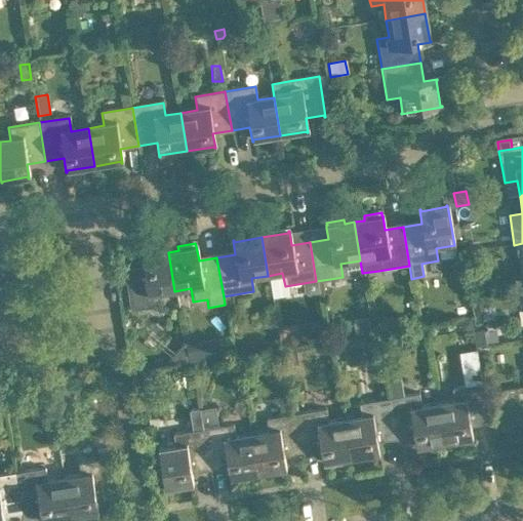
[(522,243),(514,245),(519,276),(522,275),(522,243)]
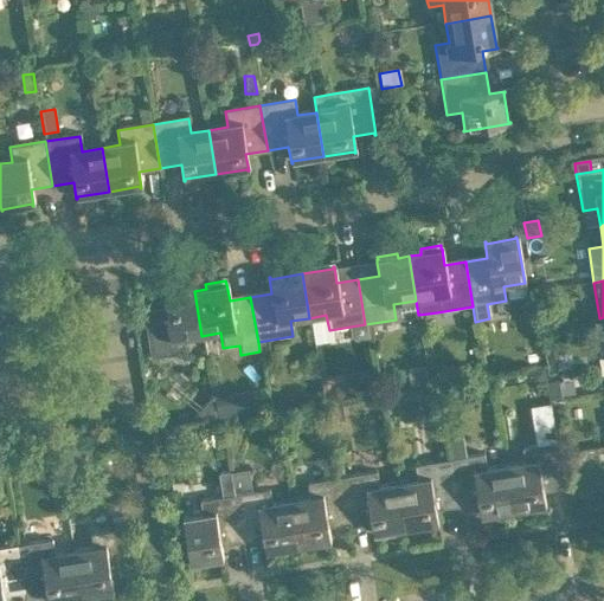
[(201,336),(194,291),(164,296),(164,295),(161,295),(165,311),(143,315),(143,312),(142,312),(149,359),(185,354),(182,338),(201,336)]
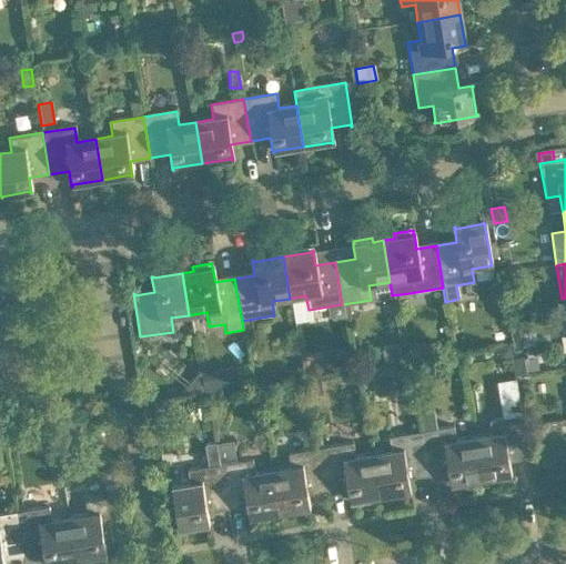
[(284,346),(282,349),(283,356),(297,354),(294,333),(287,334),(287,336),(286,340),(285,343),(284,346)]
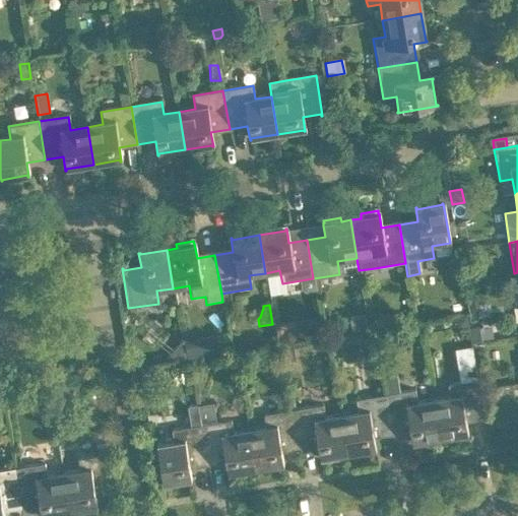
[(466,316),(454,318),(456,329),(468,327),(466,316)]
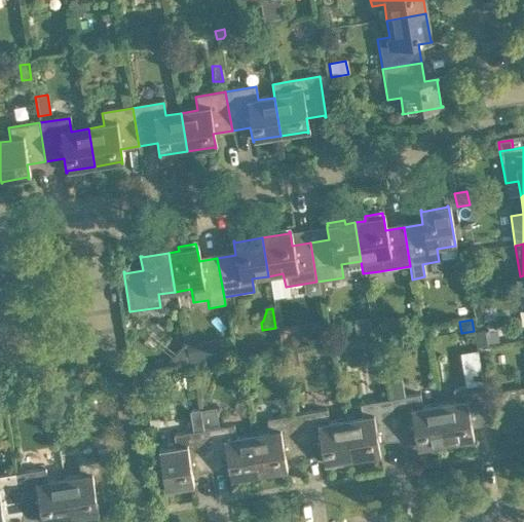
[(370,339),(368,322),(351,324),(352,340),(370,339)]
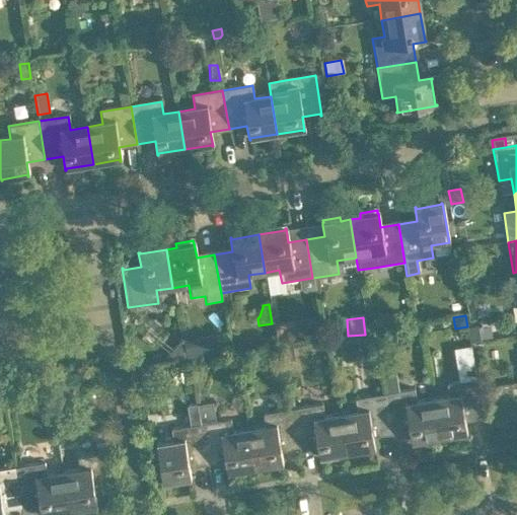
[(376,317),(367,319),(369,328),(378,326),(376,317)]
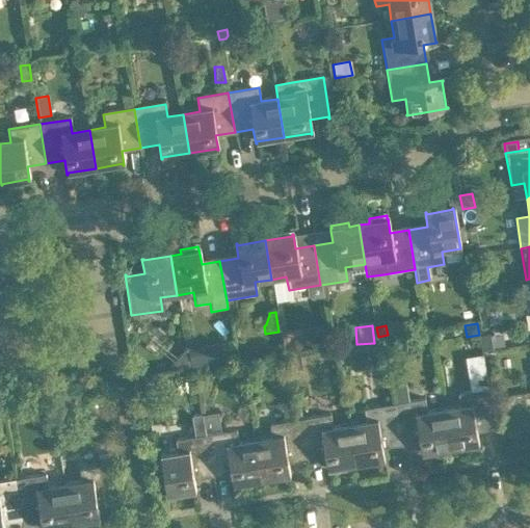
[(396,336),(382,339),(385,351),(393,350),(397,343),(396,336)]
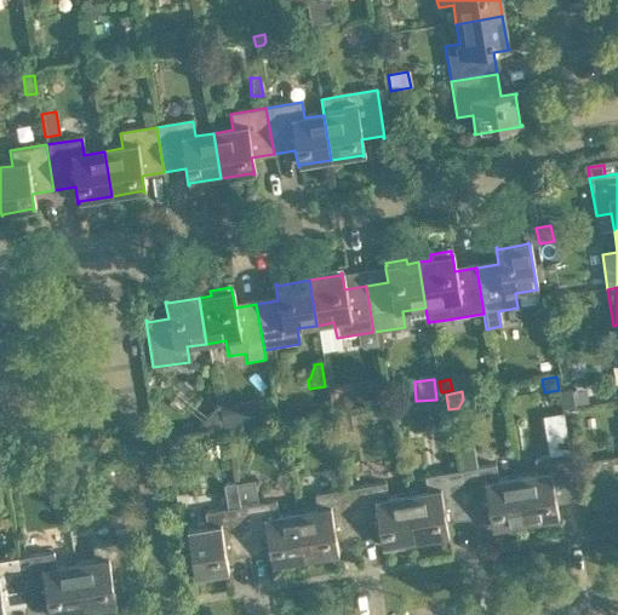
[(571,391),(559,394),(561,411),(573,409),(571,391)]
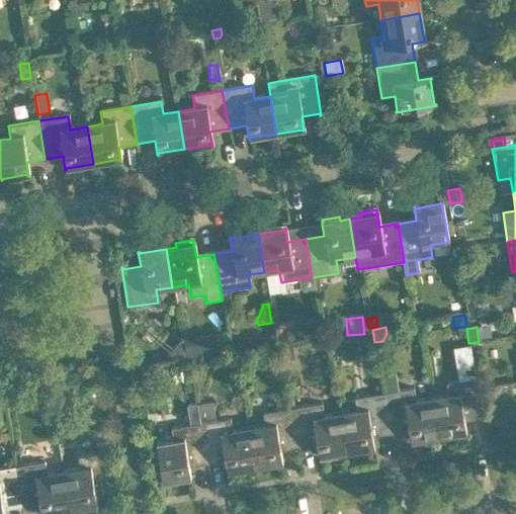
[(213,336),(203,338),(205,354),(216,353),(213,336)]
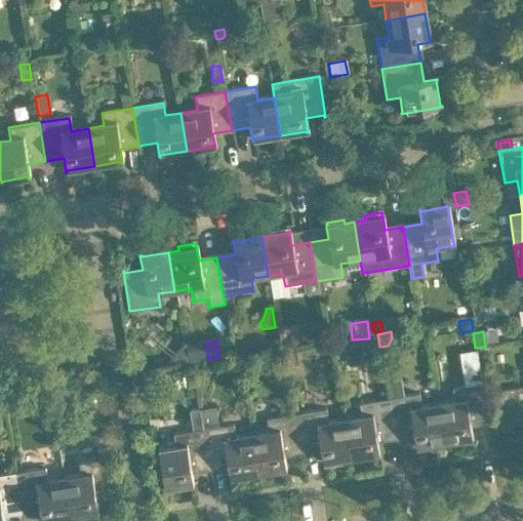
[(183,344),(167,361),(173,365),(185,364),(183,344)]
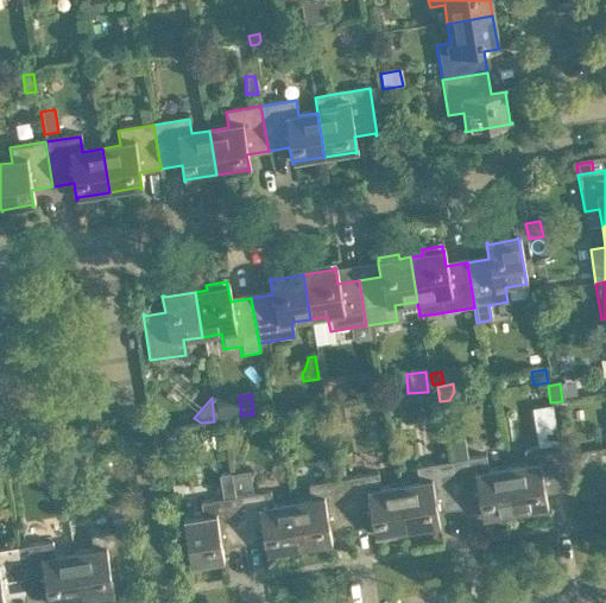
[(534,408),(540,446),(559,443),(553,406),(534,408)]
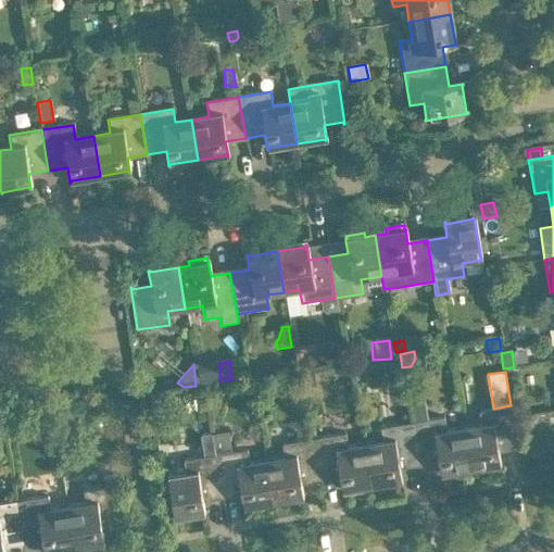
[(313,373),(303,375),(305,389),(315,387),(313,373)]
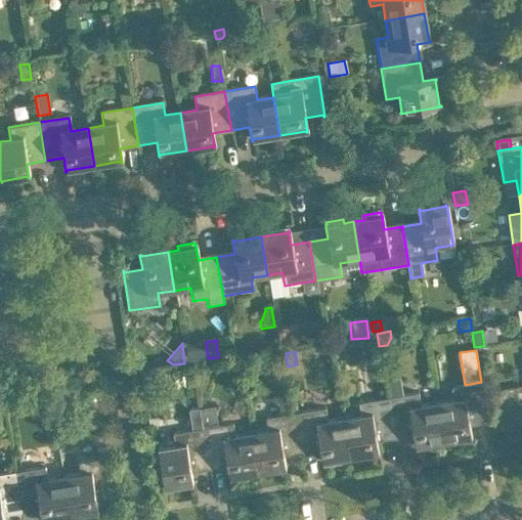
[(155,376),(140,378),(141,389),(156,387),(155,376)]
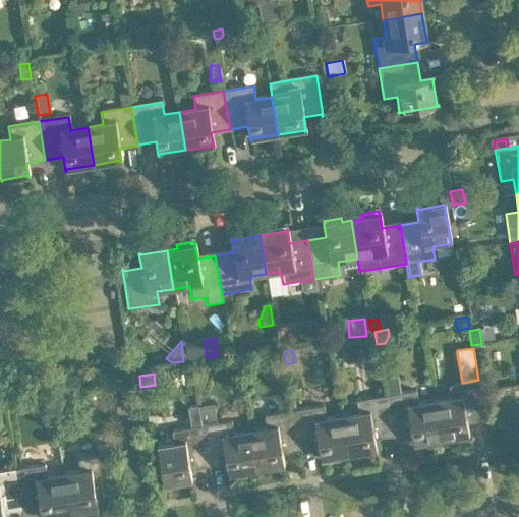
[(485,421),(481,401),(478,382),(448,387),(450,399),(434,402),(440,440),(466,436),(467,437),(468,437),(465,422),(483,419),(484,421),(485,421)]
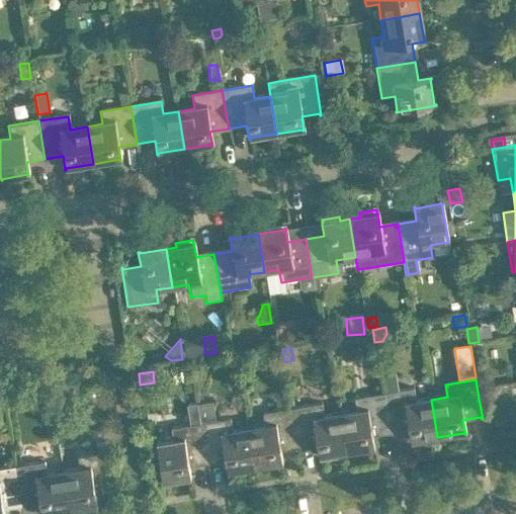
[(415,403),(412,390),(383,395),(390,432),(407,429),(410,443),(411,443),(410,441),(437,437),(431,400),(415,403)]
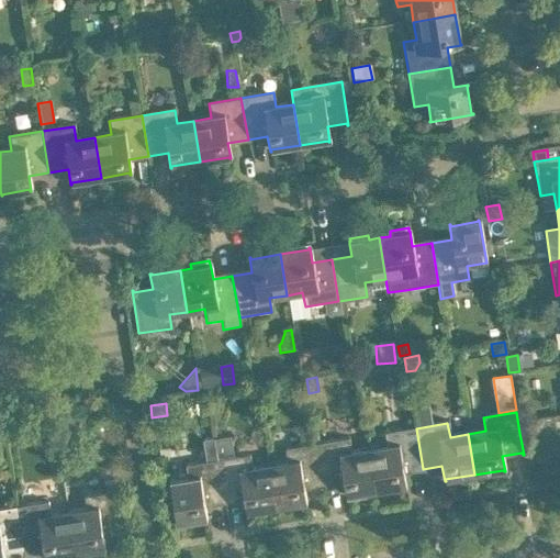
[(405,488),(403,472),(423,469),(416,428),(383,435),(385,448),(369,452),(376,491),(404,487),(404,488),(405,488)]
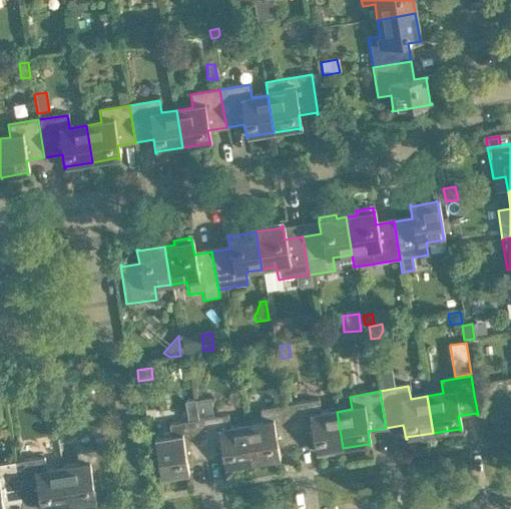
[(320,415),(318,401),(289,406),(295,443),(313,440),(315,454),(316,454),(316,452),(343,448),(337,412),(320,415)]
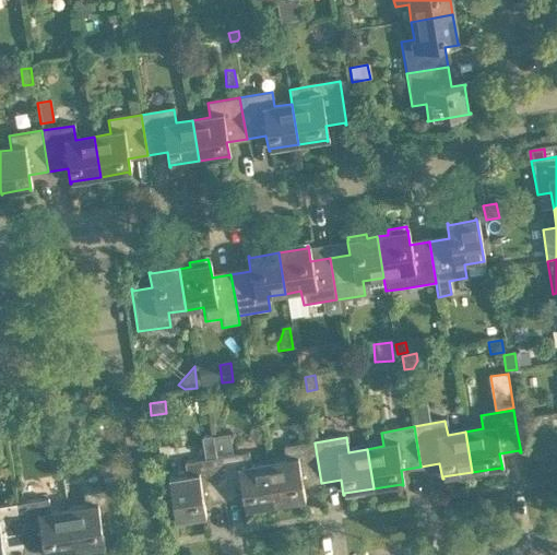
[(226,457),(223,439),(213,441),(215,458),(223,499),(241,496),(244,511),(245,511),(245,509),(274,505),(268,464),(250,468),(247,452),(226,457)]
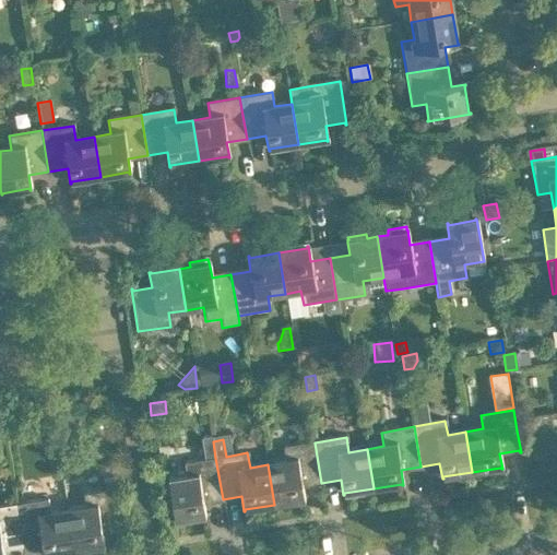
[(304,502),(301,486),(321,483),(315,443),(282,449),(284,461),(268,464),(274,505),(303,499),(303,502),(304,502)]
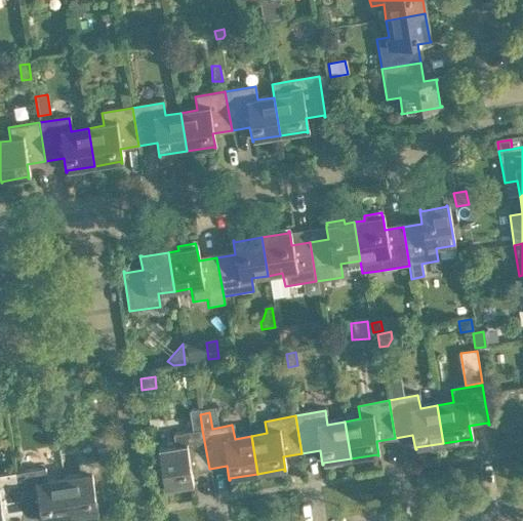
[(209,469),(202,430),(191,432),(172,435),(174,448),(158,450),(158,449),(157,449),(164,490),(165,490),(165,489),(191,484),(191,486),(192,486),(190,472),(209,469)]
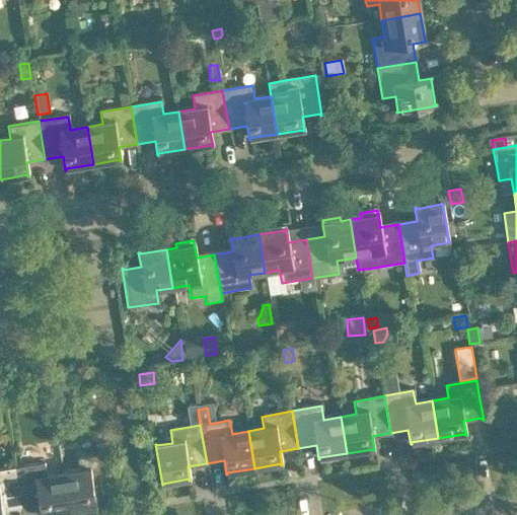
[(104,443),(96,445),(97,454),(106,453),(104,443)]
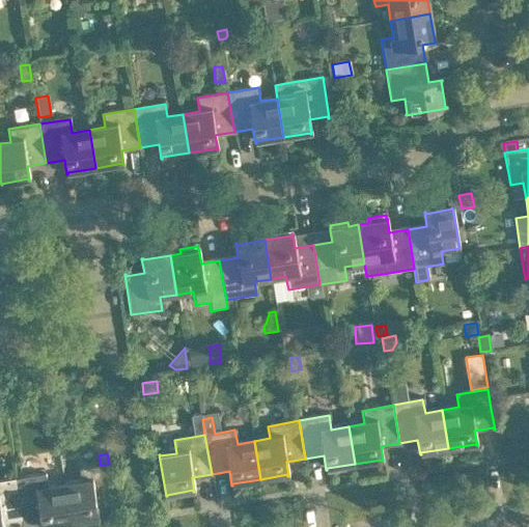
[(116,504),(109,464),(100,465),(77,469),(79,481),(63,484),(70,523),(96,519),(98,520),(99,520),(95,506),(114,503),(115,505),(116,504)]
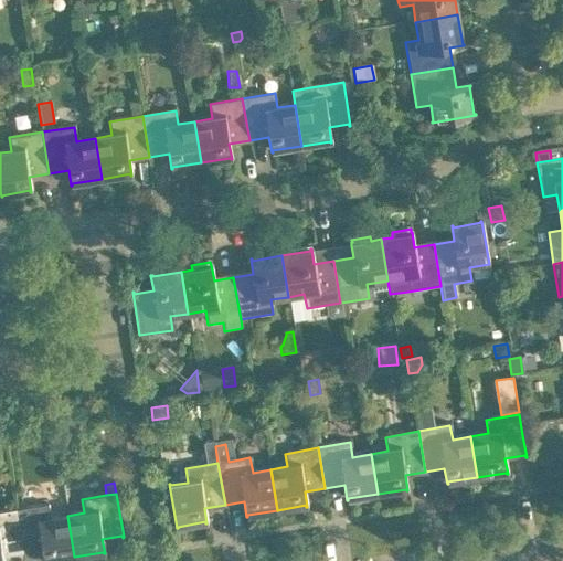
[(49,518),(46,504),(14,509),(22,551),(42,549),(44,560),(56,560),(74,557),(67,516),(49,518)]
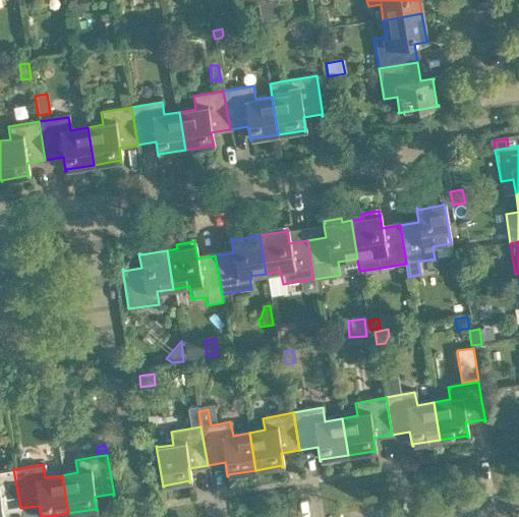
[(3,516),(2,511),(20,508),(13,469),(0,471),(0,516),(3,516)]
